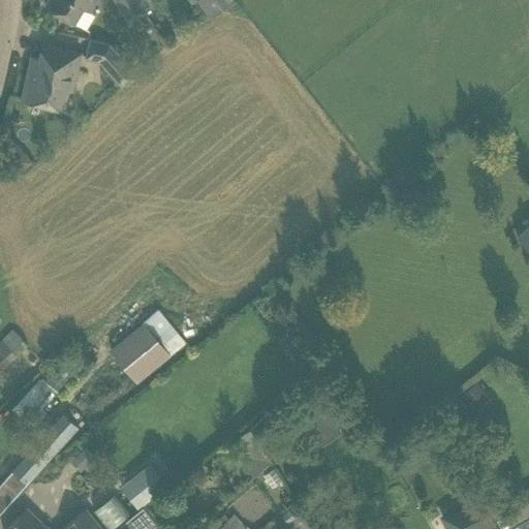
[(48,0),(45,5),(63,17),(73,23),(86,30),(95,16),(89,12),(96,0),(48,0)]
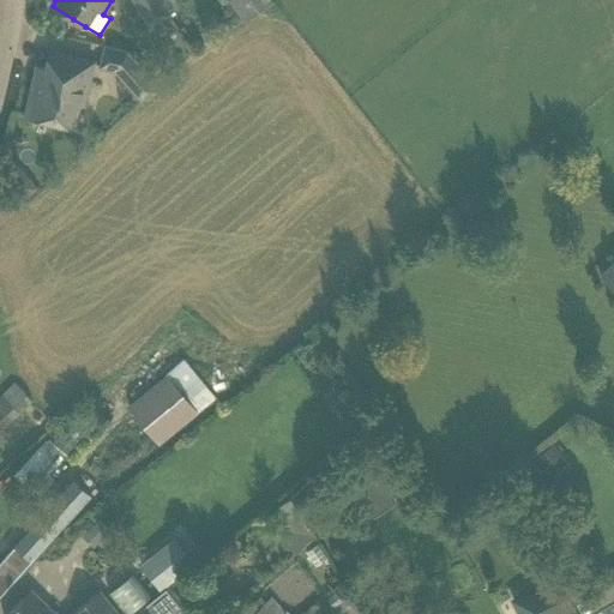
[(158,0),(133,0),(150,24),(167,14),(158,0)]
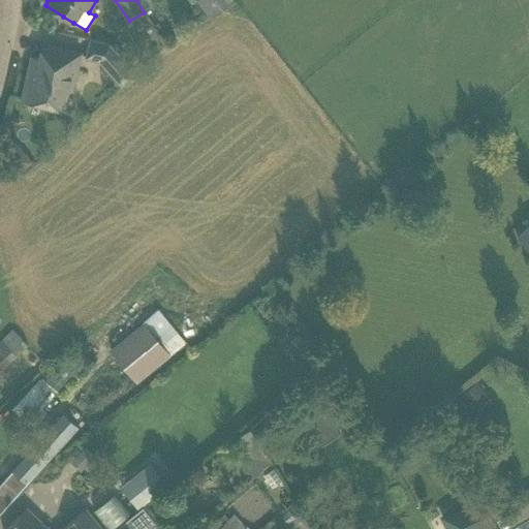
[(196,0),(210,19),(235,3),(231,0),(196,0)]
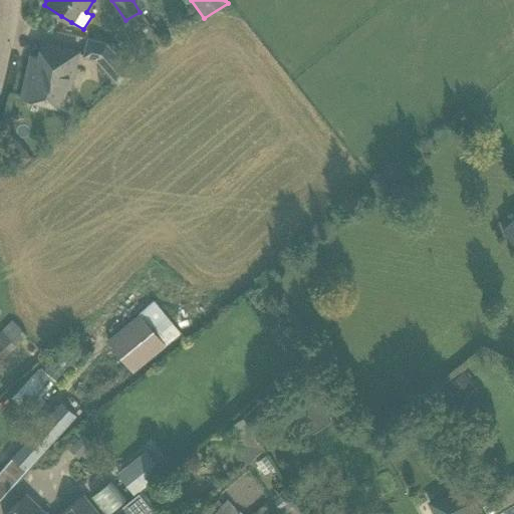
[(95,59),(116,83),(132,70),(106,42),(86,37),(82,56),(95,59)]
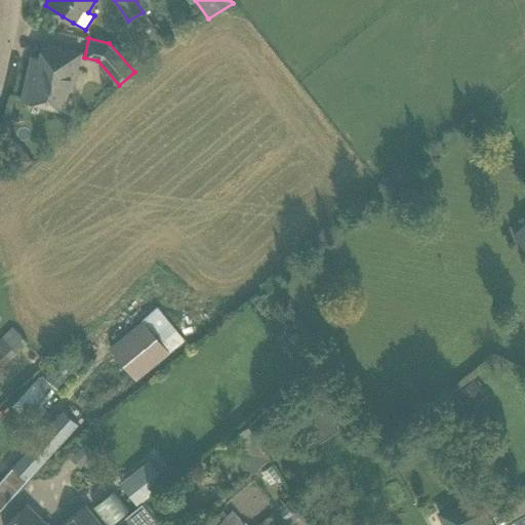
[(79,53),(63,49),(42,45),(39,58),(32,57),(23,98),(63,107),(71,71),(75,72),(79,53)]
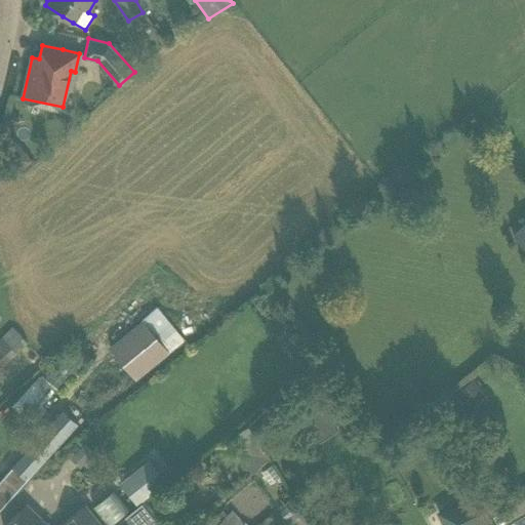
[(524,247),(524,223),(513,234),(524,247)]
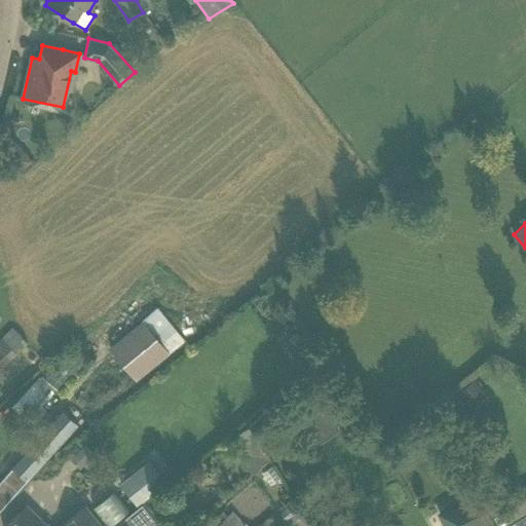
[(168,352),(185,340),(160,308),(144,322),(143,321),(110,347),(137,381),(170,353),(168,352)]
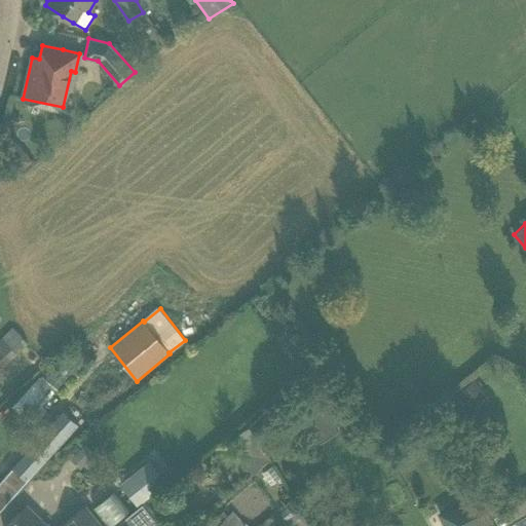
[(0,370),(28,343),(12,328),(0,339),(0,370)]
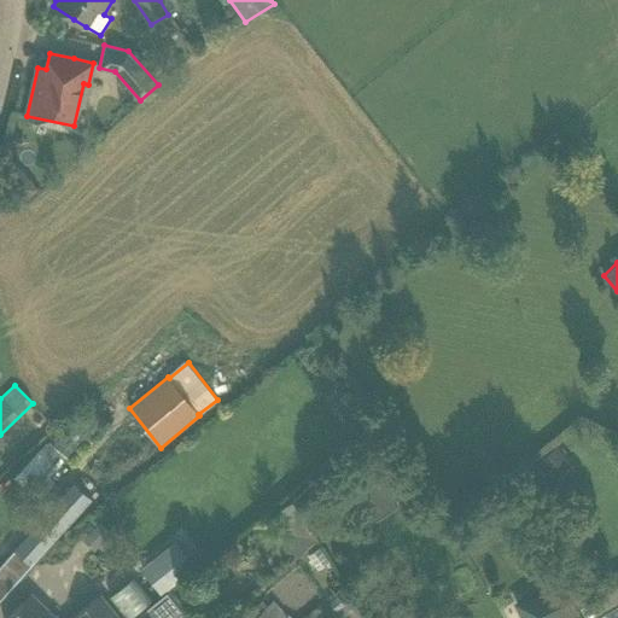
[(29,458),(13,476),(39,500),(54,482),(45,473),(57,461),(41,448),(30,459),(29,458)]
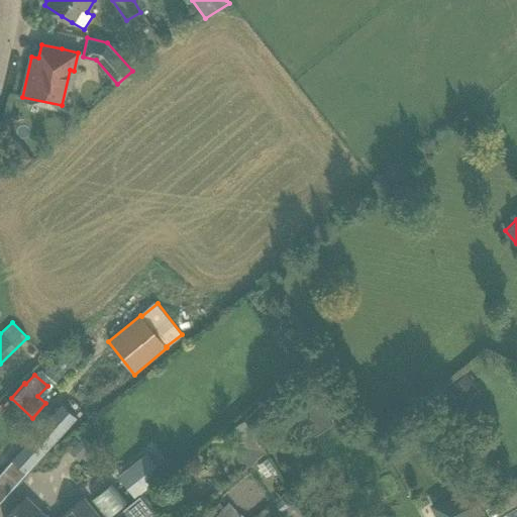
[(243,419),(232,427),(246,447),(257,439),(243,419)]
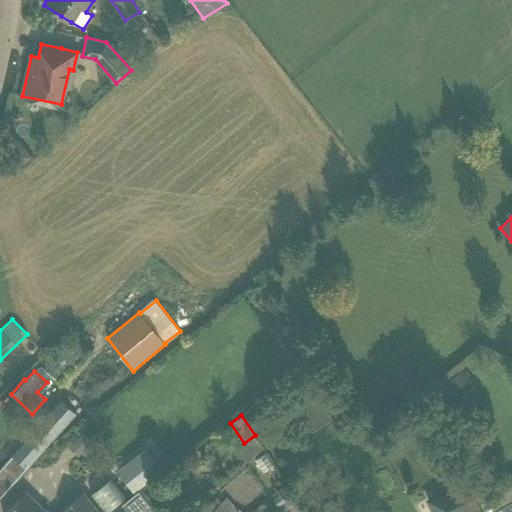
[(25,468),(55,435),(41,422),(12,455),(25,468)]
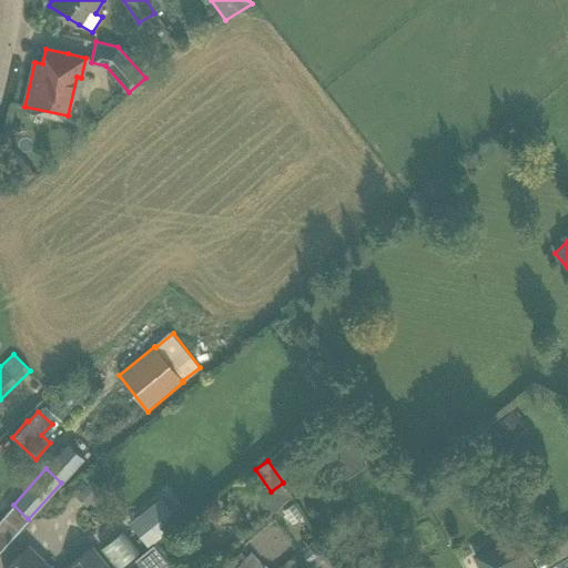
[(162,497),(151,506),(170,528),(180,519),(162,497)]
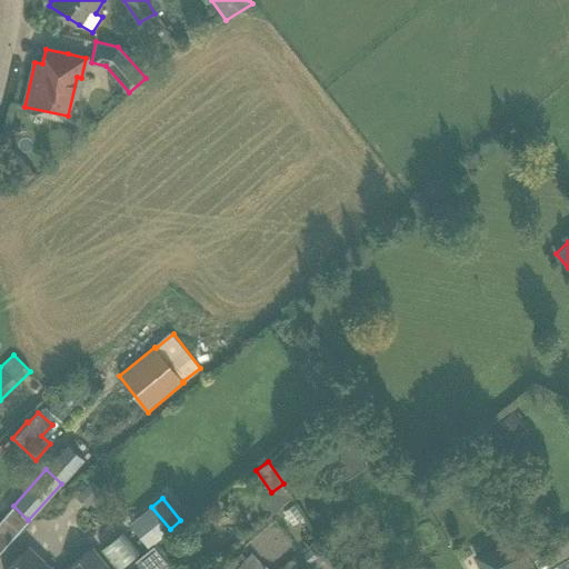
[(0,551),(28,520),(13,506),(0,519),(0,551)]
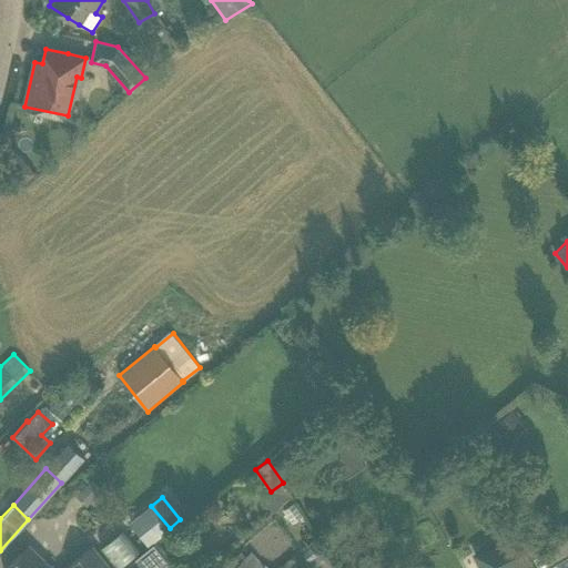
[(121,530),(100,548),(115,567),(118,567),(139,550),(121,530)]
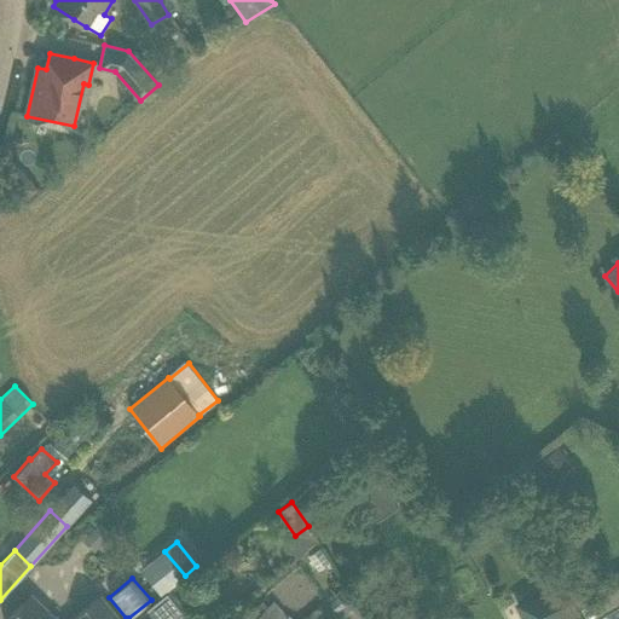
[(516,606),(524,618),(563,618),(577,612),(561,582),(516,606)]
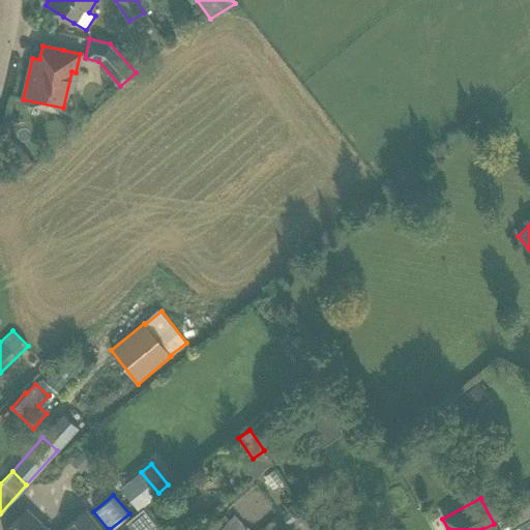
[(529,529),(529,500),(497,520),(502,529),(511,529),(529,519),(529,529)]
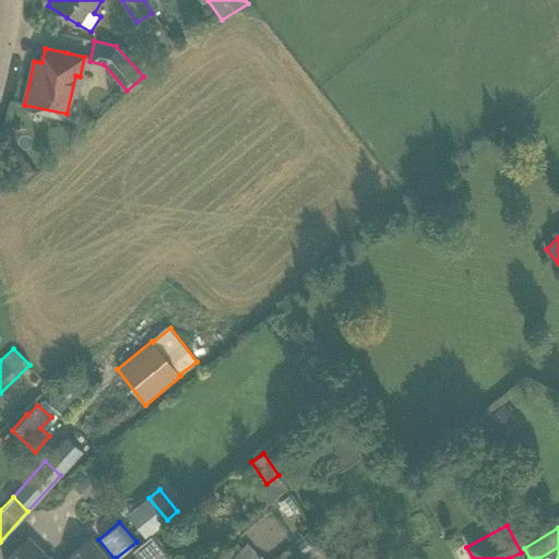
[(109,558),(92,537),(64,558),(51,558),(28,536),(4,558),(109,558)]
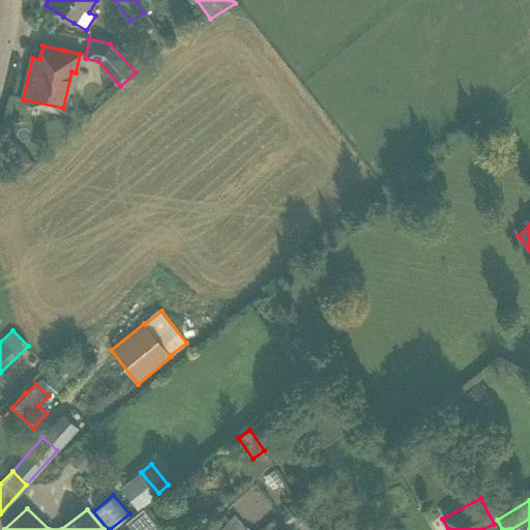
[(248,529),(247,528),(245,529),(234,516),(229,520),(226,516),(212,526),(215,529),(248,529)]
